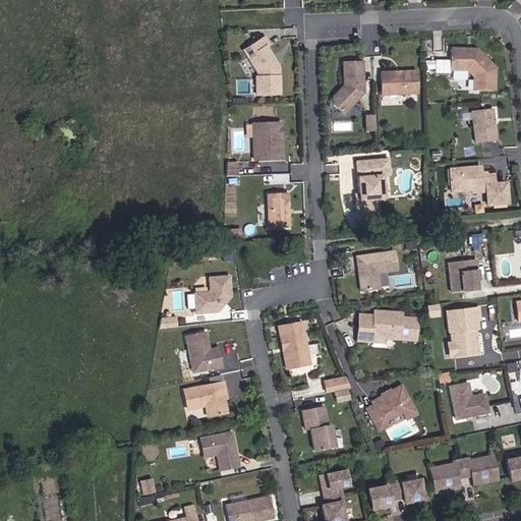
[(277,67),(274,62),(274,61),(266,47),(269,45),(264,38),(249,47),(253,54),(249,56),(259,72),(259,77),(257,77),(255,77),(256,95),(279,94),(278,67),(277,67)]
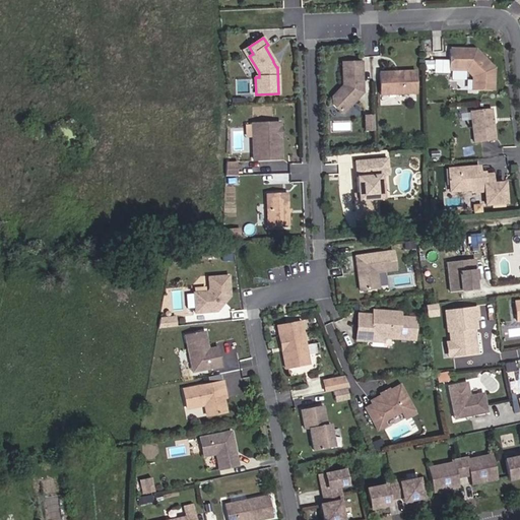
[(253,54),(249,47),(243,51),(257,73),(257,77),(259,77),(259,72),(249,56),(253,54)]
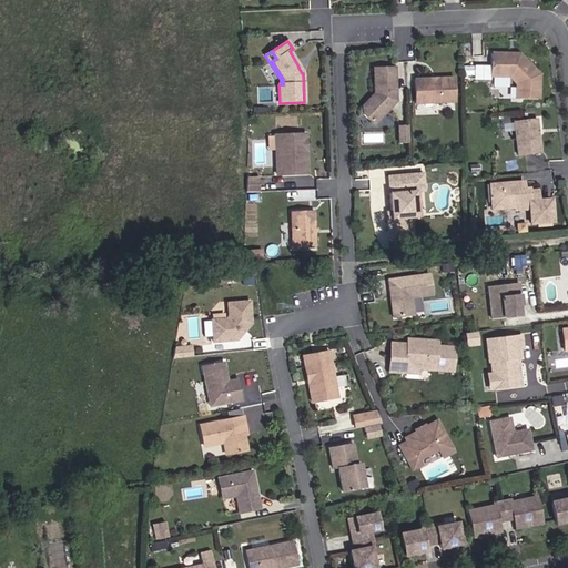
[(538,99),(538,74),(521,58),(507,57),(507,53),(490,53),(490,77),(509,77),(516,84),(516,99),(538,99)]
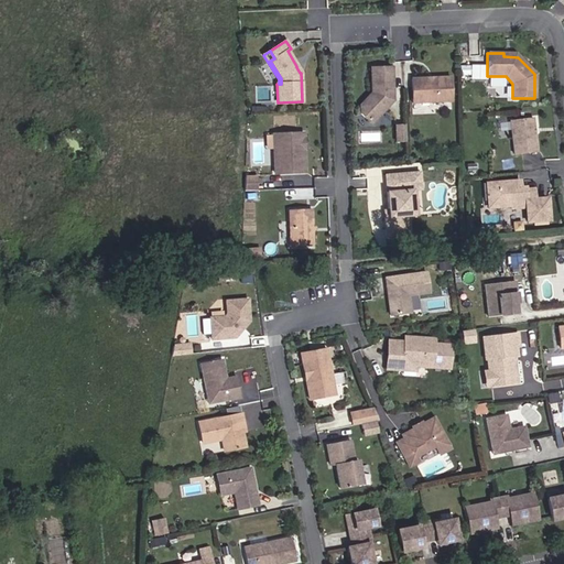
[(393,100),(391,67),(370,67),(371,93),(368,96),(369,97),(368,99),(365,99),(360,105),(360,114),(372,123),(393,100)]
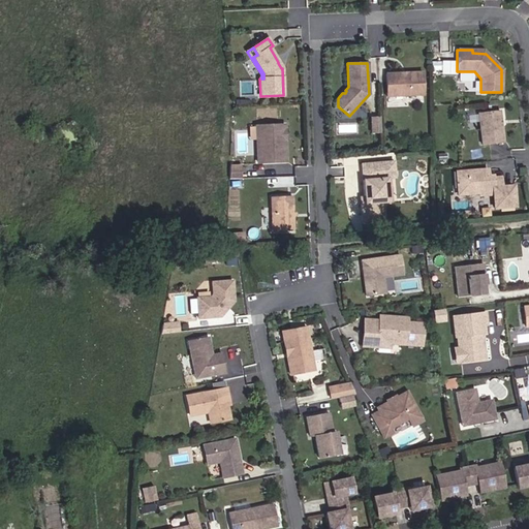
[(423,96),(422,72),(406,72),(405,74),(402,74),(401,72),(385,73),(386,97),(423,96)]
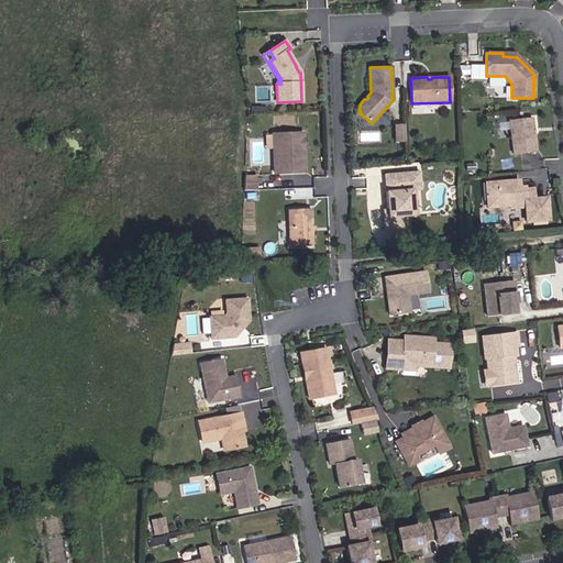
[(536,152),(531,118),(508,120),(512,154),(536,152)]
